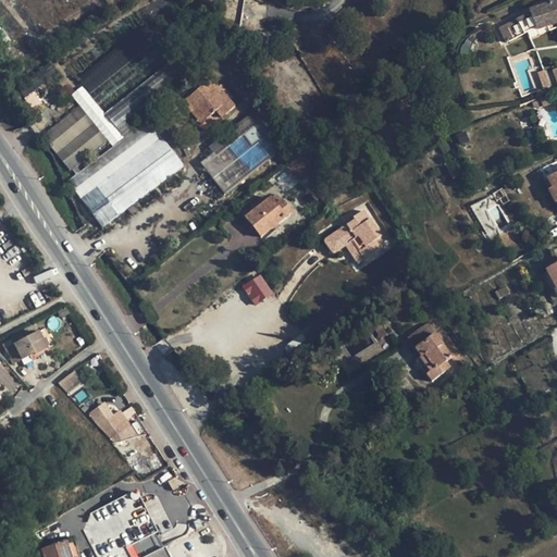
[(530,13),(499,28),(507,42),(535,28),(536,31),(549,26),(546,17),(556,12),(556,1),(530,12),(530,13)]
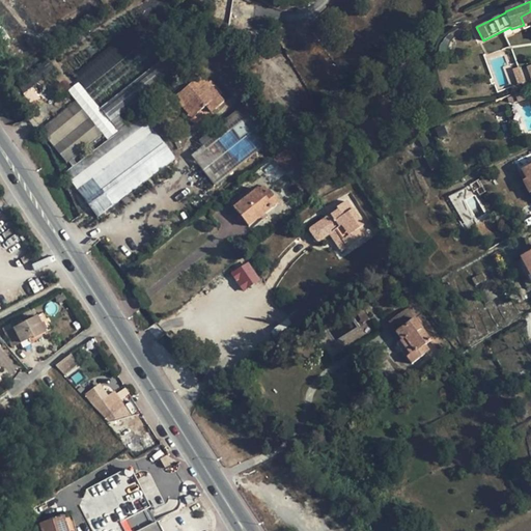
[(524,25),(530,22),(530,11),(521,17),(524,25)]
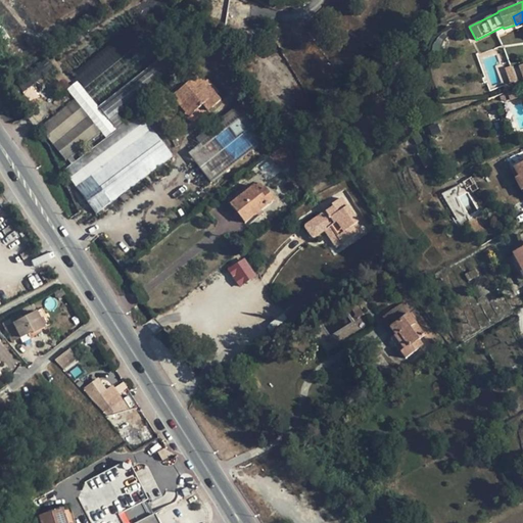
[(234,56),(222,40),(216,46),(228,61),(234,56)]
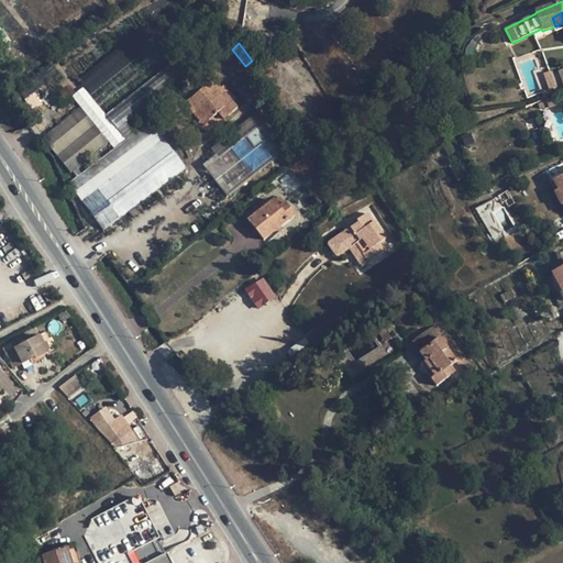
[(543,74),(549,90),(556,87),(550,72),(543,74)]
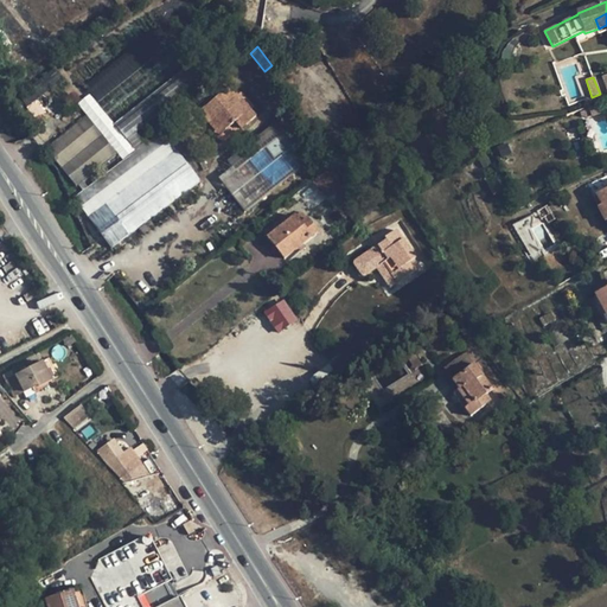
[(230,87),(205,108),(225,131),(236,121),(240,119),(246,126),(256,116),(230,87)]
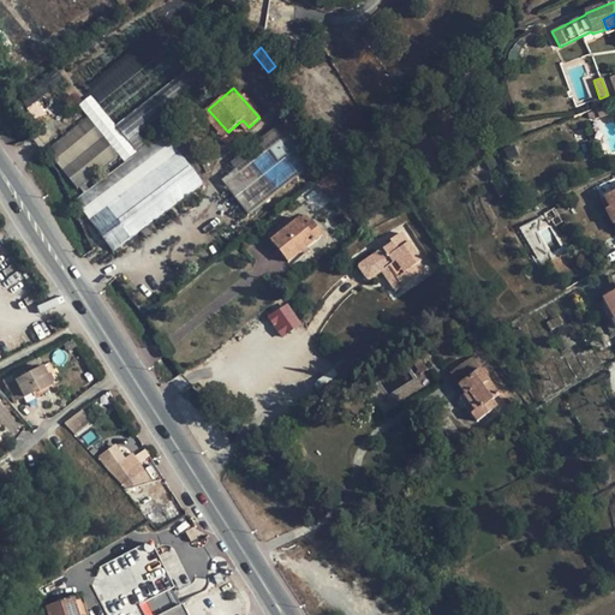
[(228,132),(208,109),(202,114),(222,137),(228,132)]
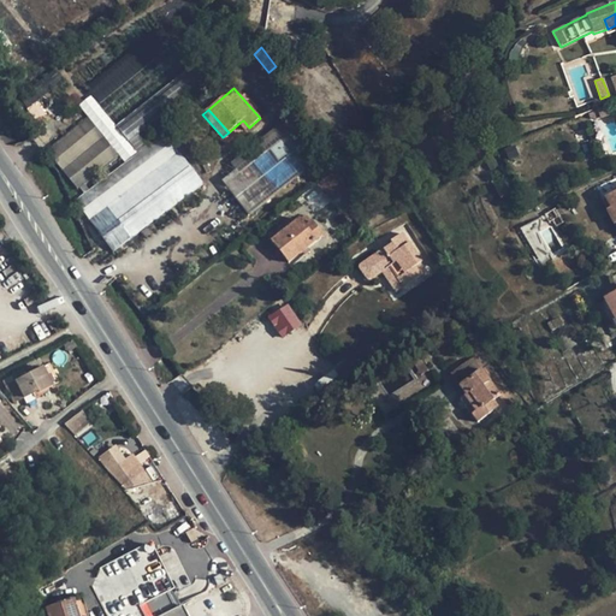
[(291,117),(215,176),(249,218),(325,159),(291,117)]
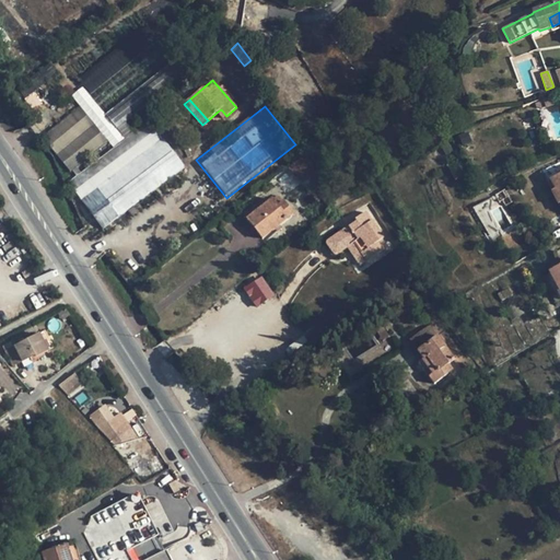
[(81,109),(44,139),(71,173),(107,144),(81,109)]
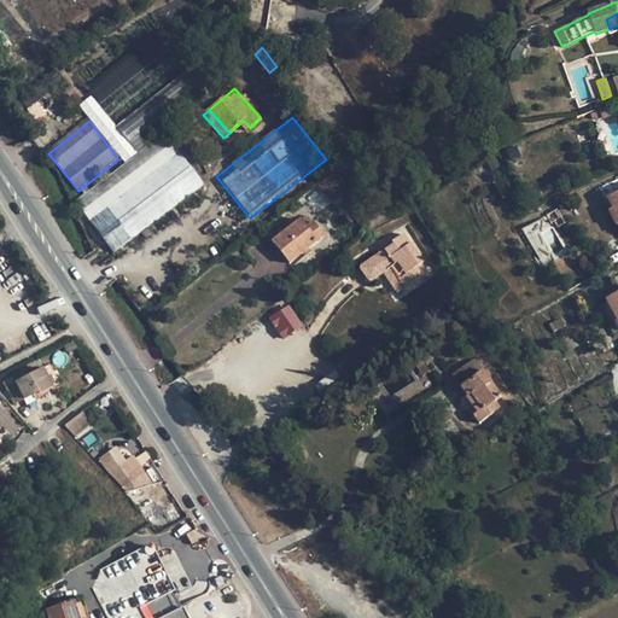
[(246,130),(250,128),(244,121),(240,123),(246,130)]
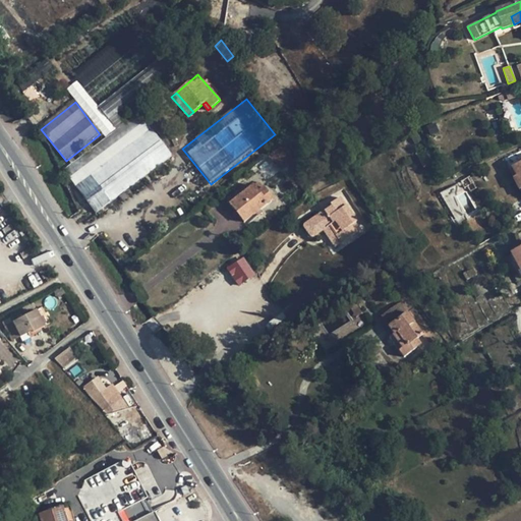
[(139,114),(64,169),(96,212),(171,158),(139,114)]
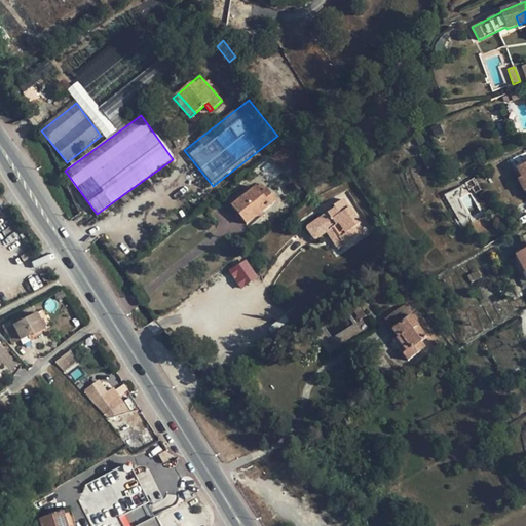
[(296,163),(289,143),(270,157),(284,174),(296,163)]
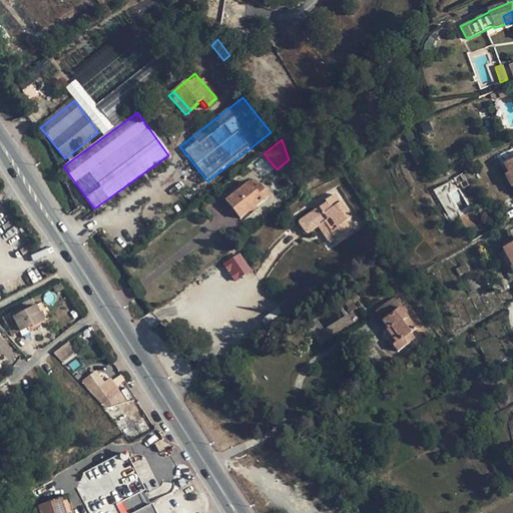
[(493,159),(498,168),(502,166),(497,157),(493,159)]
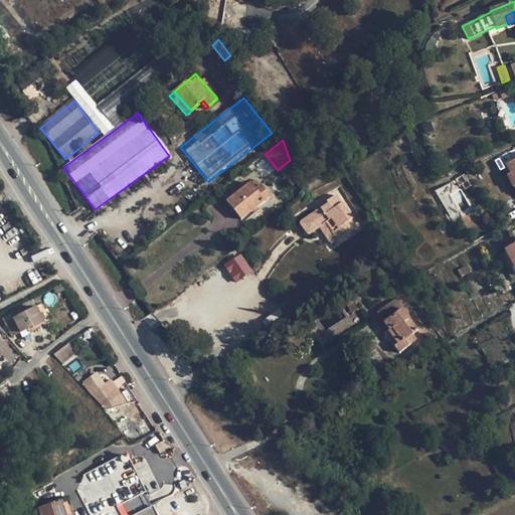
[(462,185),(465,190),(472,186),(467,176),(466,177),(465,175),(456,180),(459,186),(462,185)]
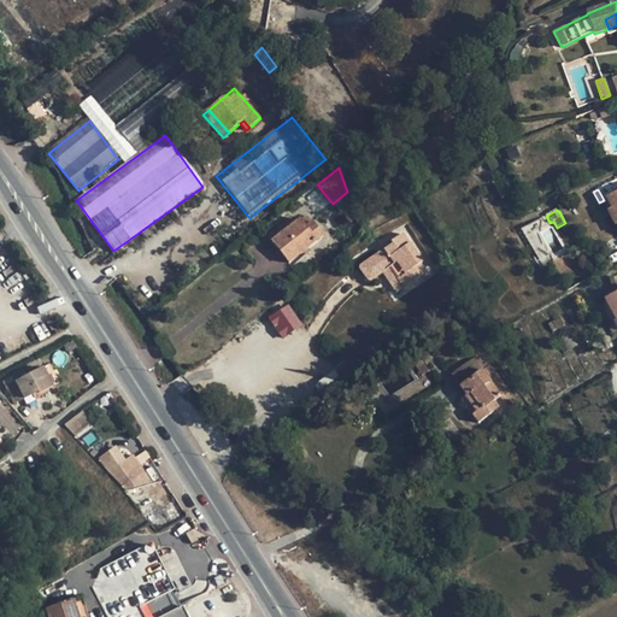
[(306,215),(300,219),(306,228),(312,222),(306,215)]
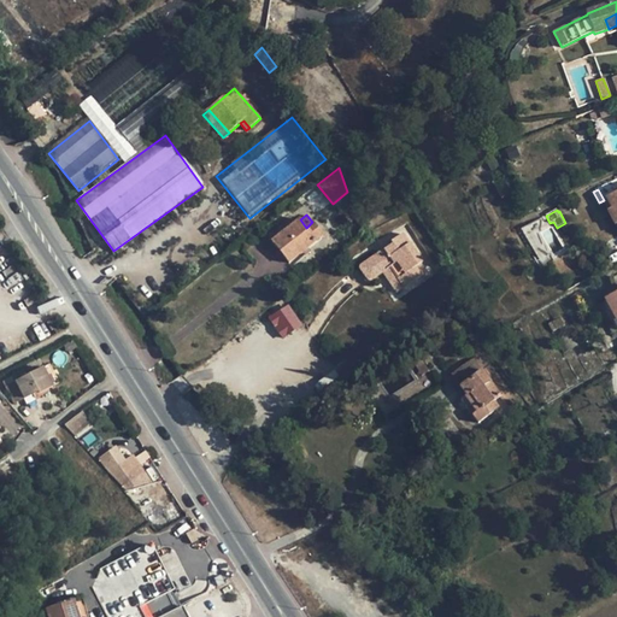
[(271,242),(289,264),(301,253),(307,250),(323,236),(312,222),(306,228),(300,219),(271,242)]
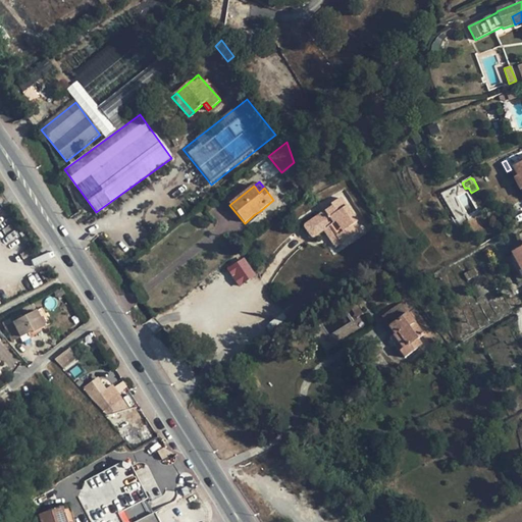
[(358,222),(341,198),(330,205),(332,207),(325,211),(304,226),(313,239),(323,230),(330,226),(343,244),(361,230),(356,223),(358,222)]
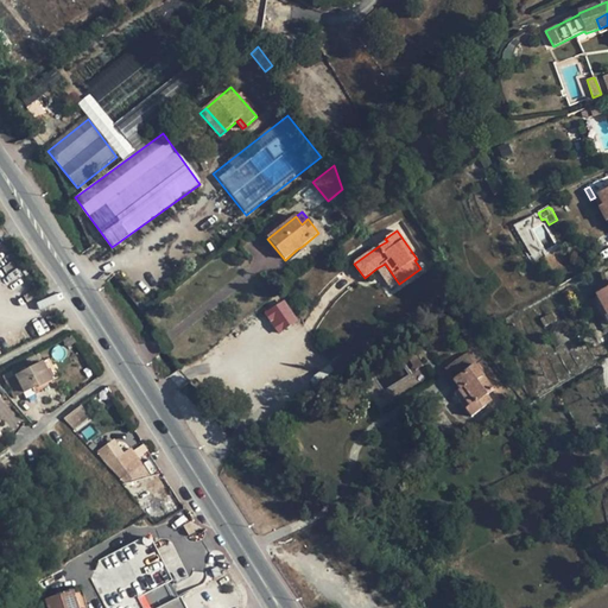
[(377,242),(379,246),(387,241),(385,239),(385,236),(377,242)]
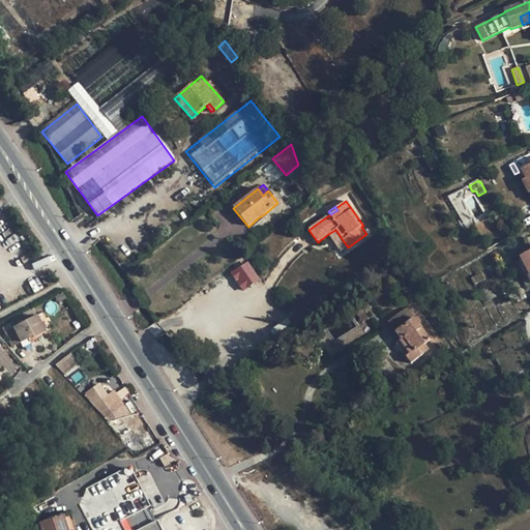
[(341,252),(348,247),(335,230),(328,234),(341,252)]
